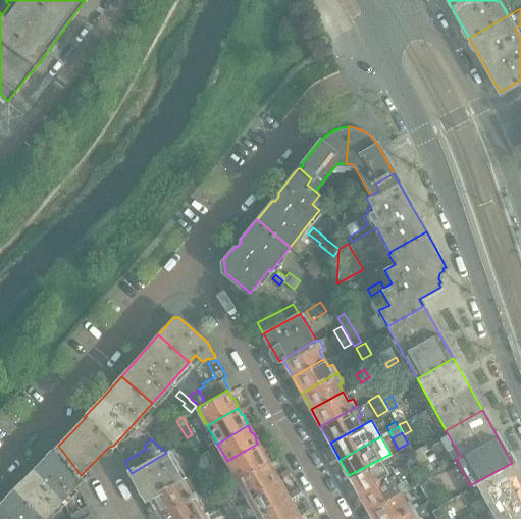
[(178,450),(189,445),(186,439),(176,445),(178,450)]
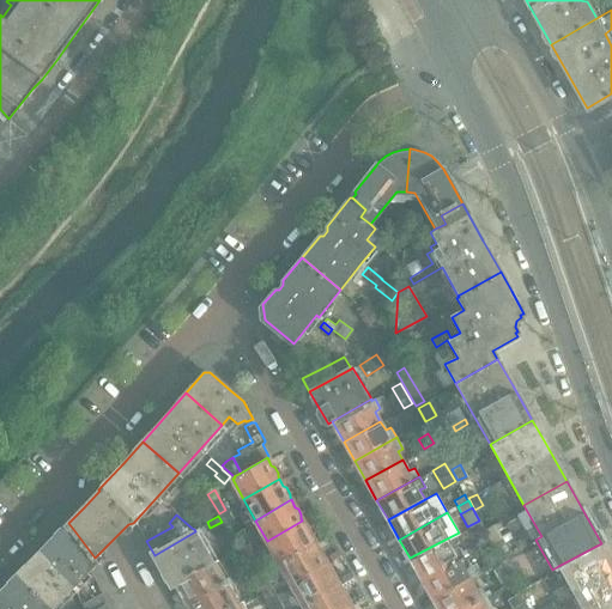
[(314,541),(313,539),(313,535),(309,529),(307,528),(302,521),(267,541),(278,561),(314,541)]
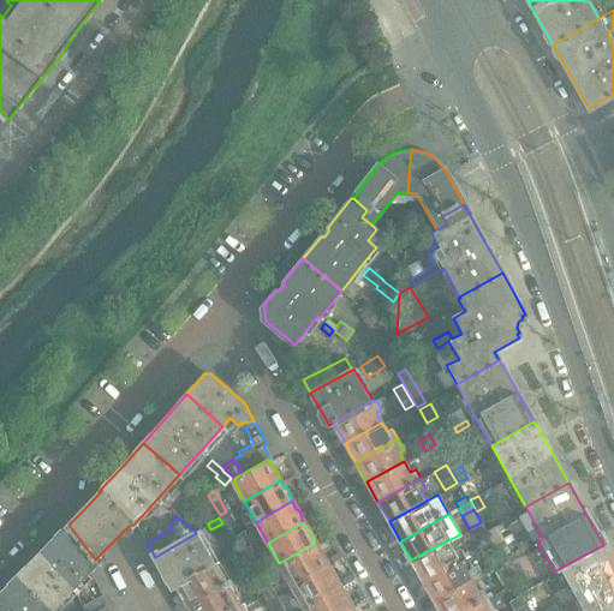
[(76,587),(90,570),(94,567),(95,559),(73,531),(69,525),(67,523),(36,557),(17,576),(52,610),(76,587)]
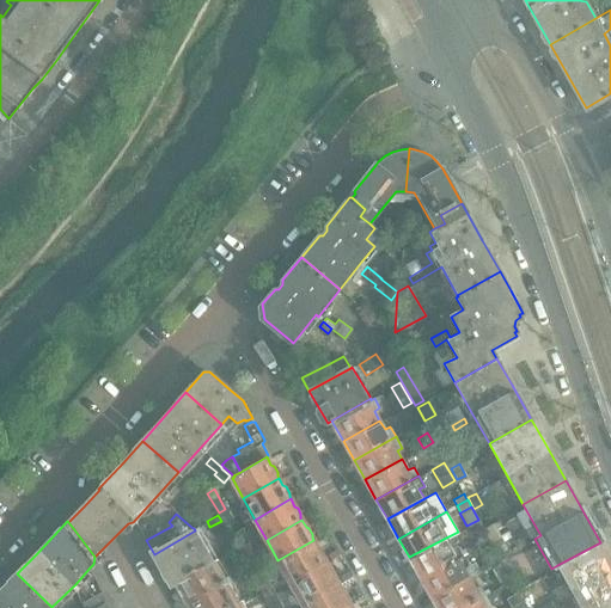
[(523,544),(537,536),(532,529),(519,536),(523,544)]
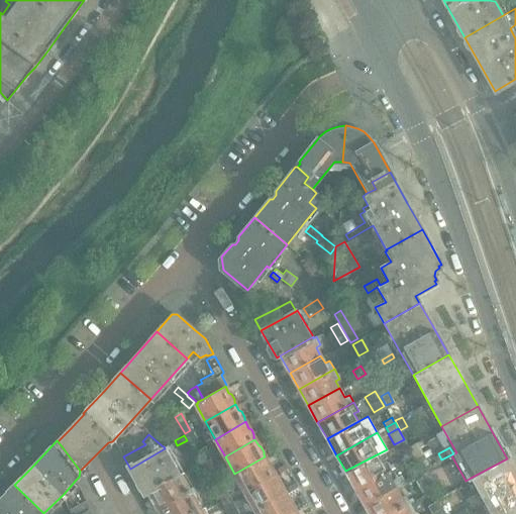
[(179,473),(165,448),(130,469),(144,493),(147,491),(179,473)]
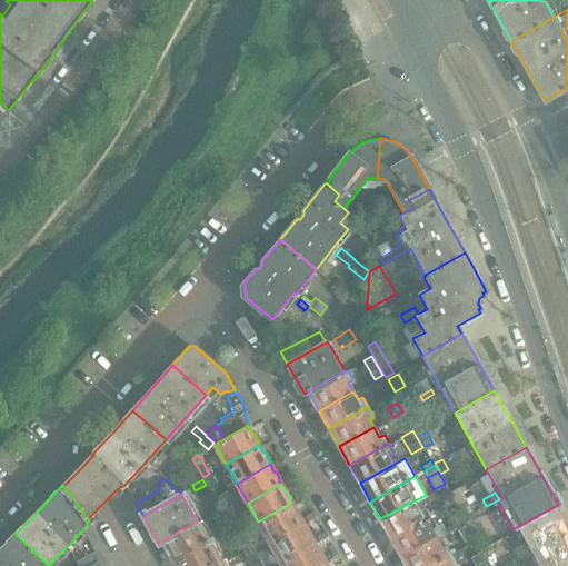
[(391,538),(430,516),(426,508),(420,510),(415,500),(380,518),(391,538)]
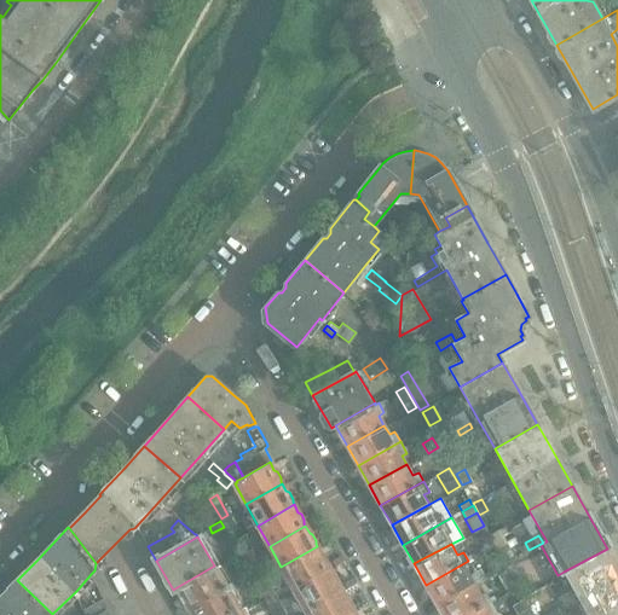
[(293,587),(329,568),(328,566),(328,562),(324,556),(322,553),(317,546),(281,567),(293,587)]
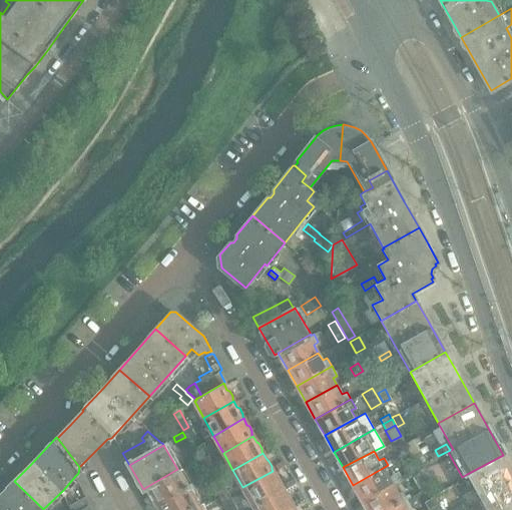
[(211,461),(207,454),(198,459),(202,466),(211,461)]
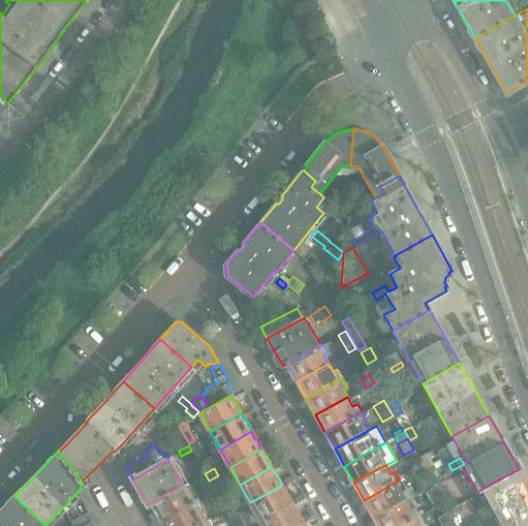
[(527,525),(527,486),(519,469),(482,489),(502,525),(527,525)]
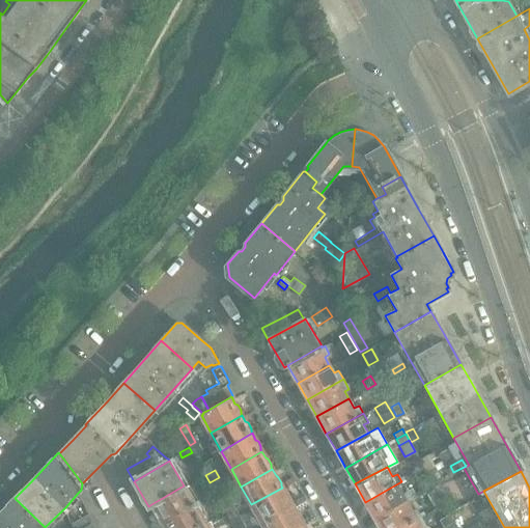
[(226,484),(222,477),(212,482),(216,491),(226,484)]
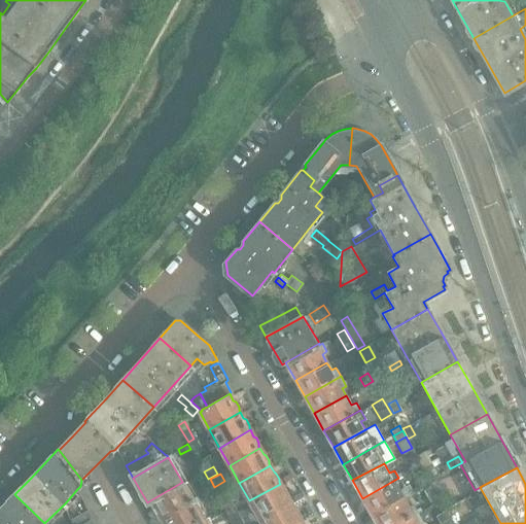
[(430,483),(429,482),(426,477),(415,483),(418,489),(422,487),(430,483)]
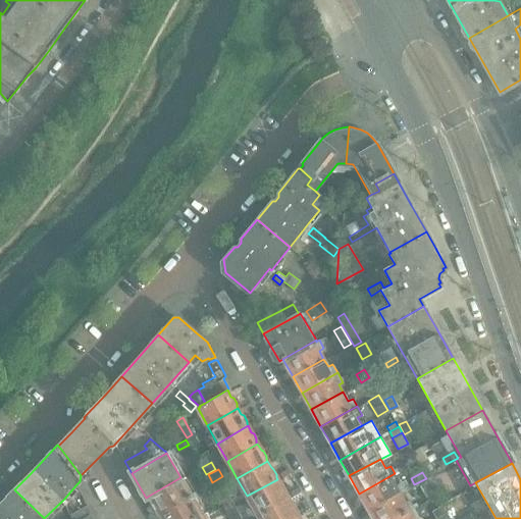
[(443,485),(435,472),(426,476),(434,490),(443,485)]
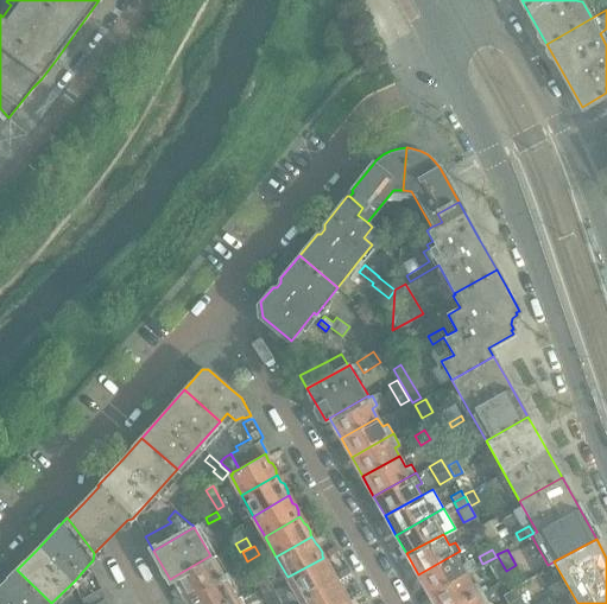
[(465,560),(460,551),(418,574),(429,595),(466,573),(476,566),(470,557),(465,560)]
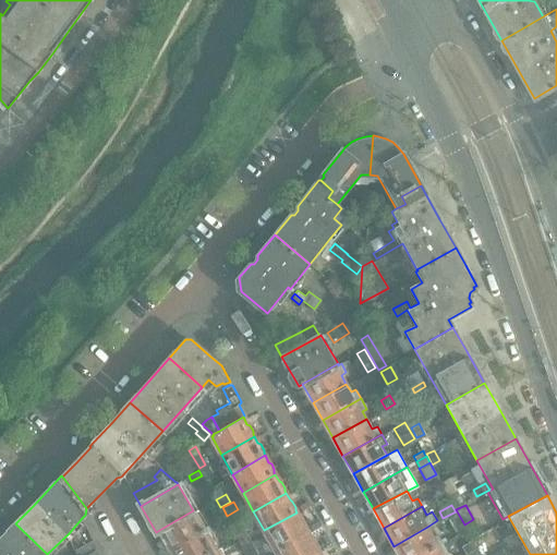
[(203,554),(215,549),(193,510),(159,530),(162,535),(161,535),(166,543),(167,543),(173,554),(172,554),(203,554)]
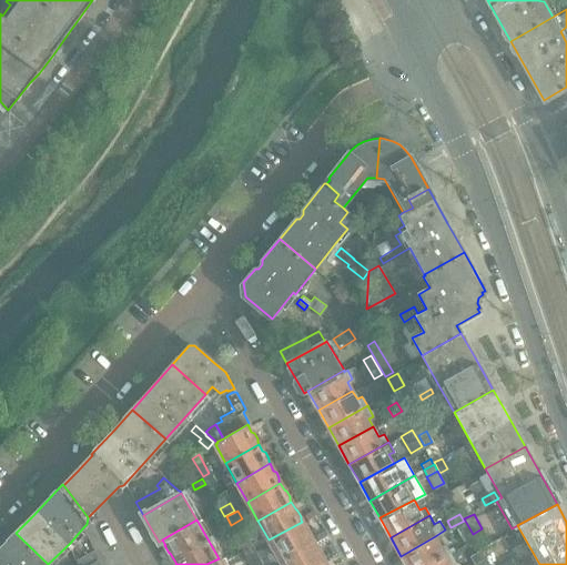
[(473,537),(464,521),(455,525),(464,543),(473,537)]
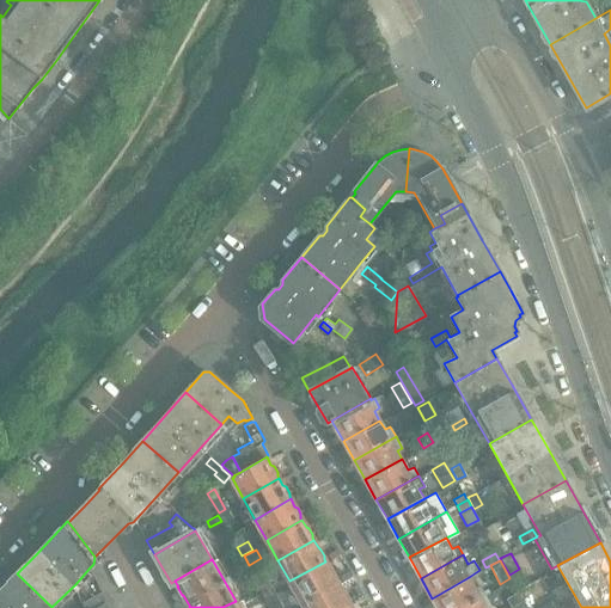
[(301,602),(337,582),(336,579),(336,576),(333,570),(330,569),(325,562),(289,581),(301,602)]
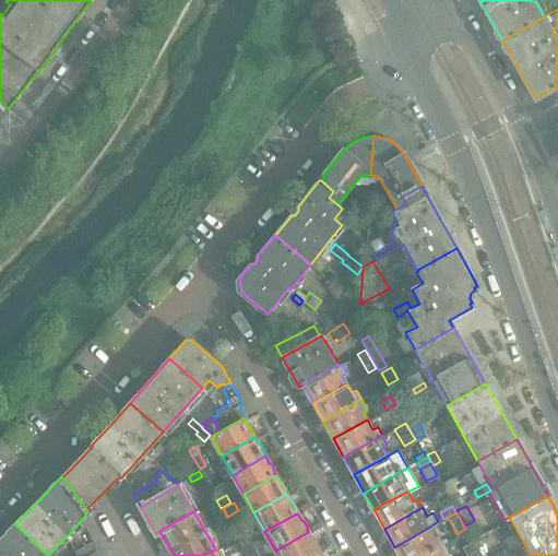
[(46,555),(47,555),(15,524),(0,540),(0,555),(46,555)]
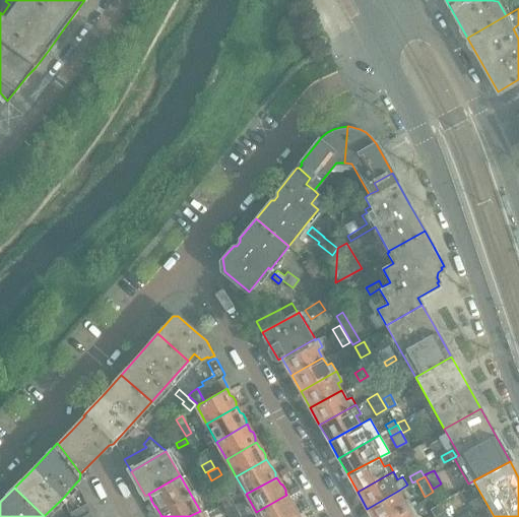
[(371,516),(390,516),(412,505),(407,496),(402,499),(398,491),(367,509),(371,516)]
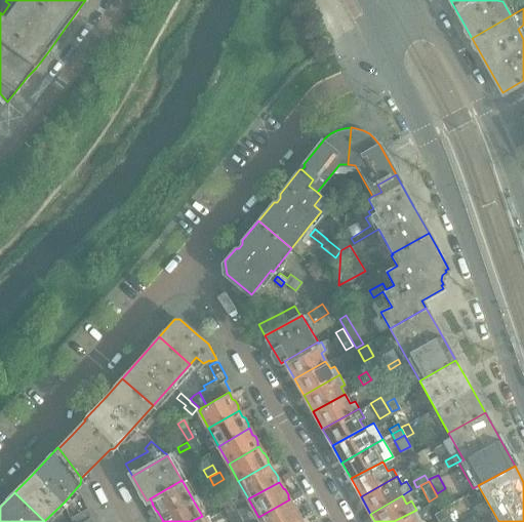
[(262,521),(291,521),(299,518),(298,515),(298,513),(295,507),(292,506),(289,499),(258,517),(262,521)]
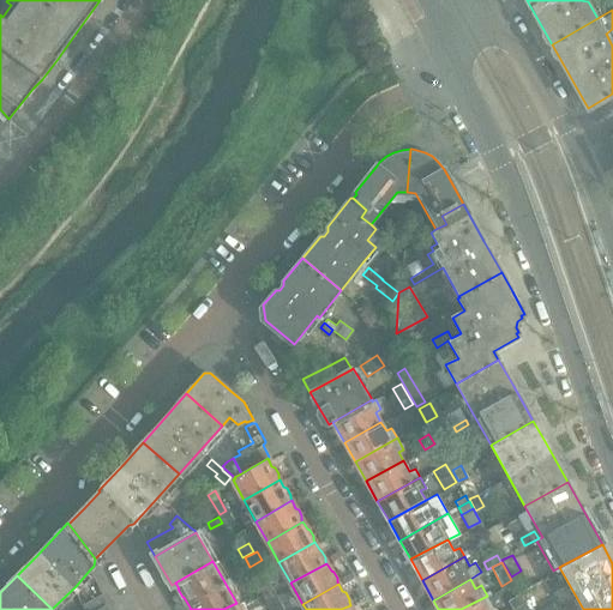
[(109,609),(107,605),(107,604),(101,593),(82,604),(84,609),(109,609)]
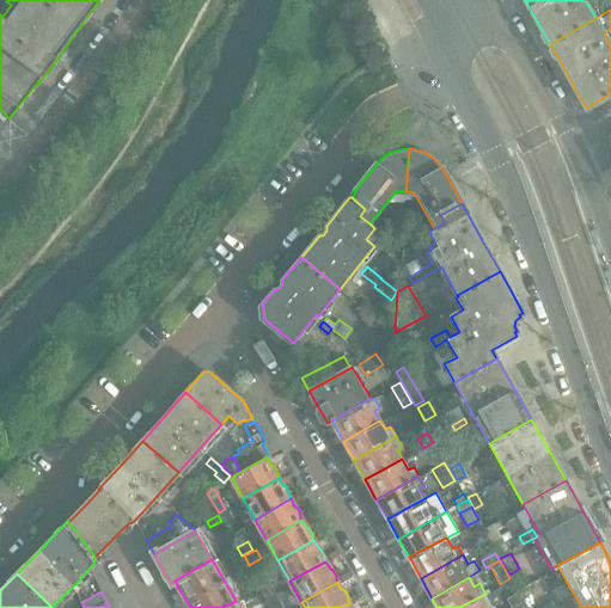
[(523,600),(518,591),(506,597),(511,606),(521,600),(523,600)]
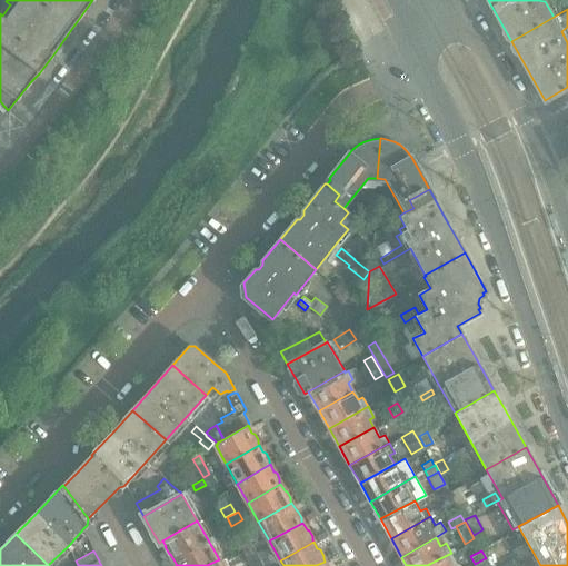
[(261,565),(253,552),(245,557),(249,565),(261,565)]
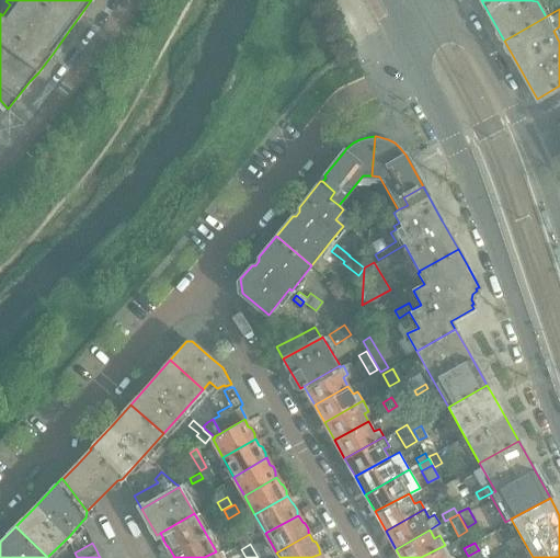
[(456,557),(449,554),(445,545),(421,557),(456,557)]
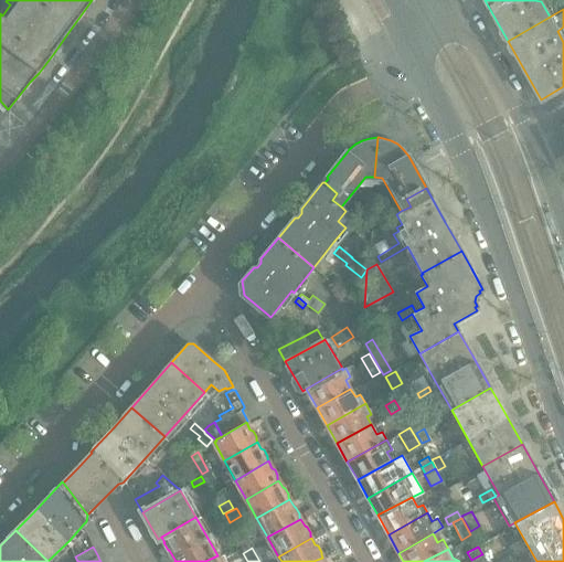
[(509,561),(514,559),(511,552),(493,561),(509,561)]
